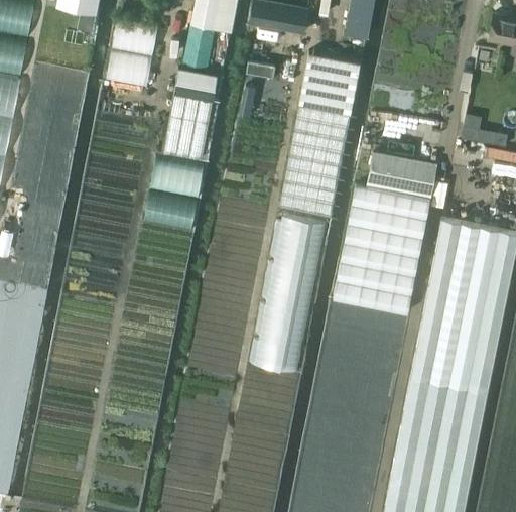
[(56,0),(55,7),(96,15),(98,0),(56,0)]
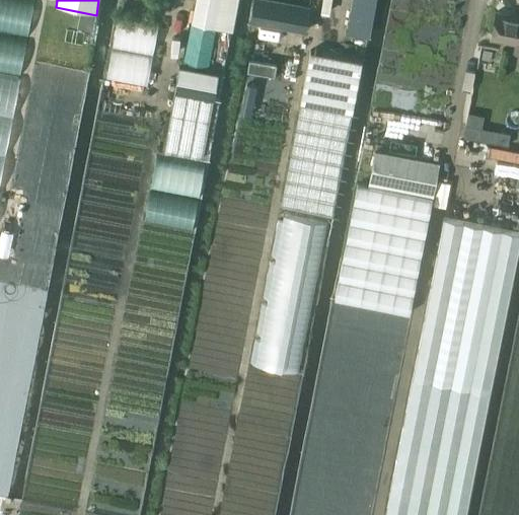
[(125,0),(123,12),(163,19),(166,2),(151,0),(125,0)]
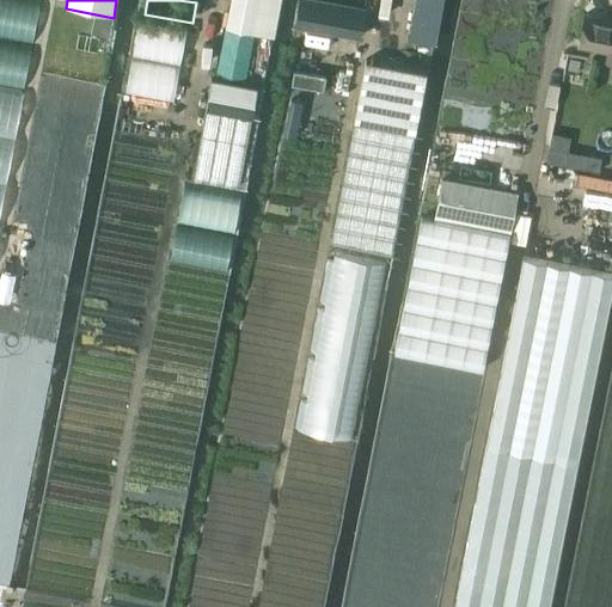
[(255,35),(274,40),(281,0),(232,0),(216,78),(245,84),(255,35)]
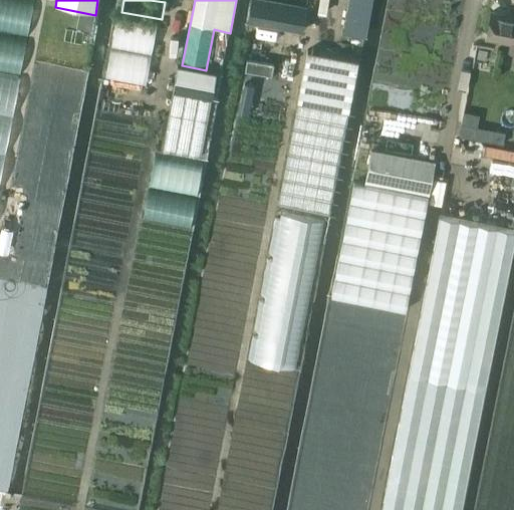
[(348,0),(342,37),(366,42),(373,0),(348,0)]
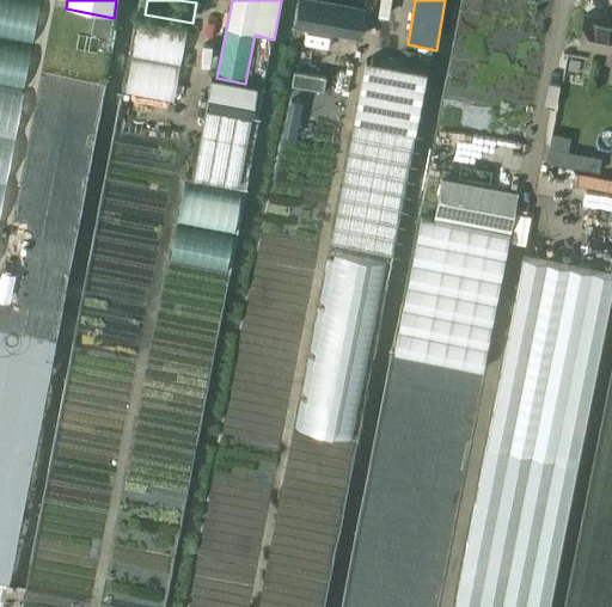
[(301,2),(295,31),(334,38),(338,8),(301,2)]
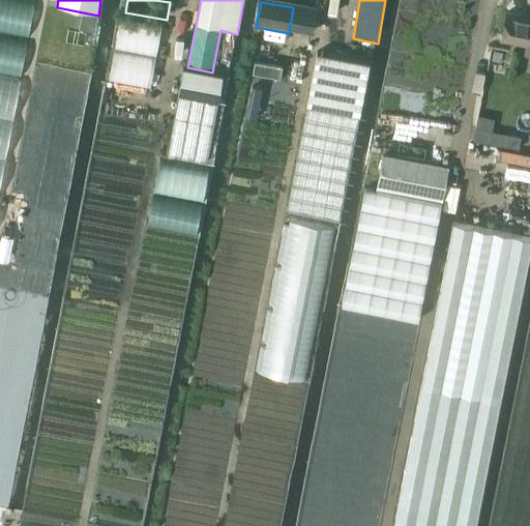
[(529,19),(506,15),(501,41),(528,47),(526,55),(529,56),(529,19)]
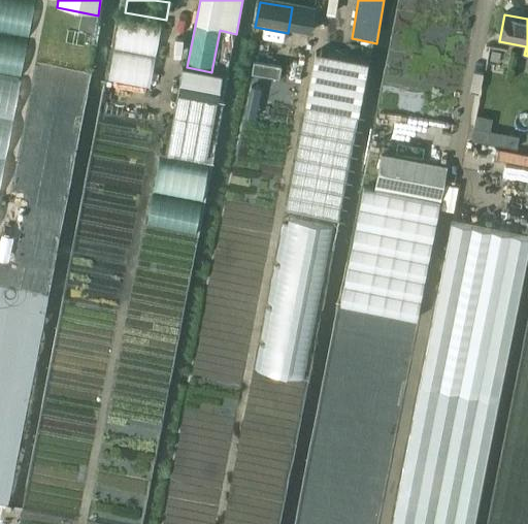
[(162,27),(121,19),(108,86),(150,94),(162,27)]
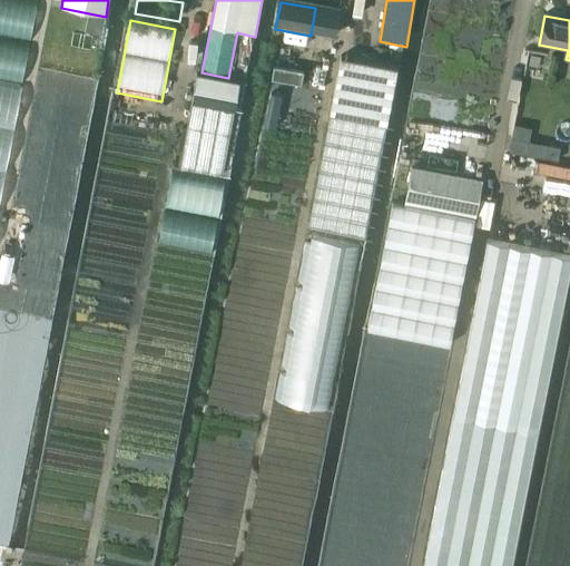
[(279,56),(273,86),(287,88),(293,58),(279,56)]
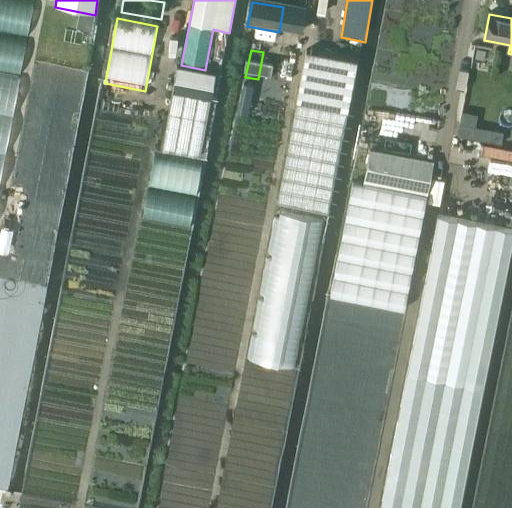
[(306,54),(276,206),(328,216),(358,64),(306,54)]
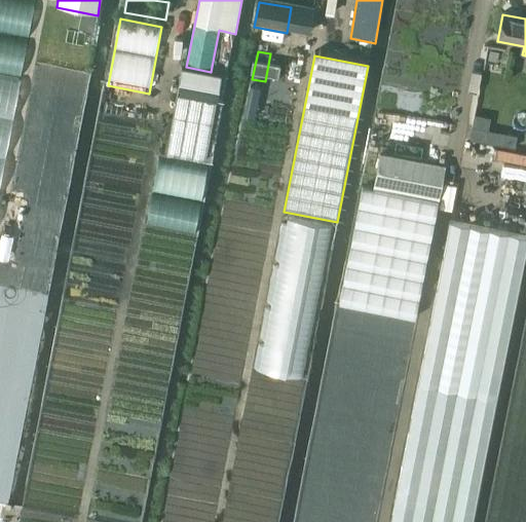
[(165,155),(205,163),(217,104),(221,80),(182,72),(177,96),(165,155)]
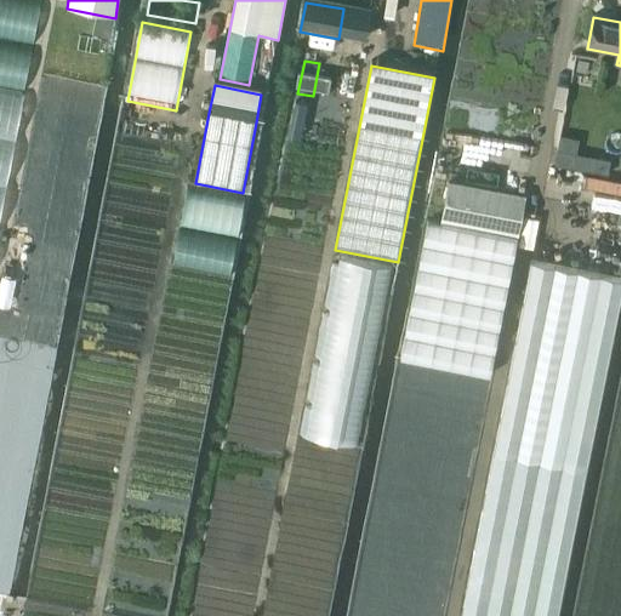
[(295,106),(288,141),(300,143),(307,108),(295,106)]
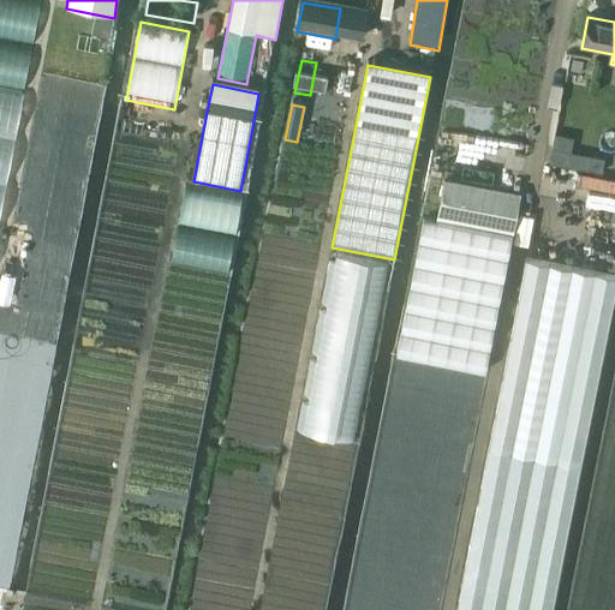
[(590,160),(587,175),(602,178),(604,162),(590,160)]
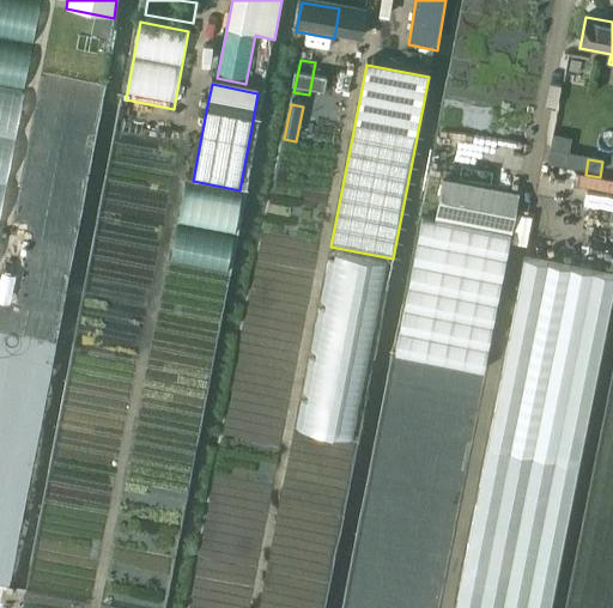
[(442,182),(434,223),(510,237),(517,196),(442,182)]
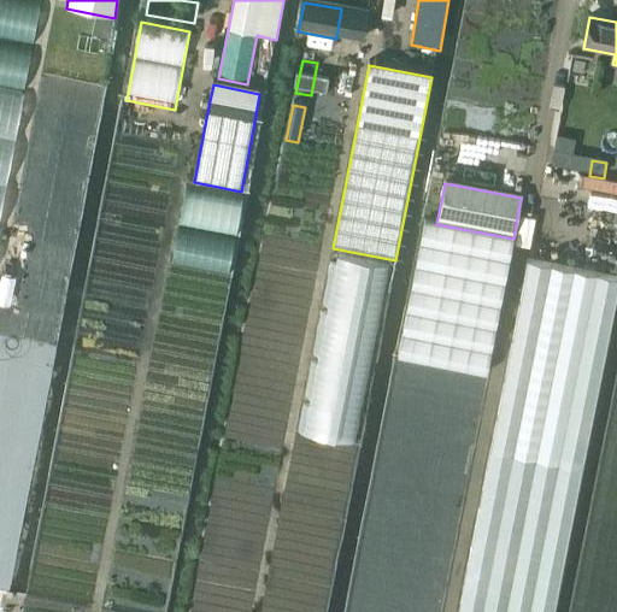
[(424,222),(398,359),(487,376),(501,299),(513,239),(436,224),(424,222)]
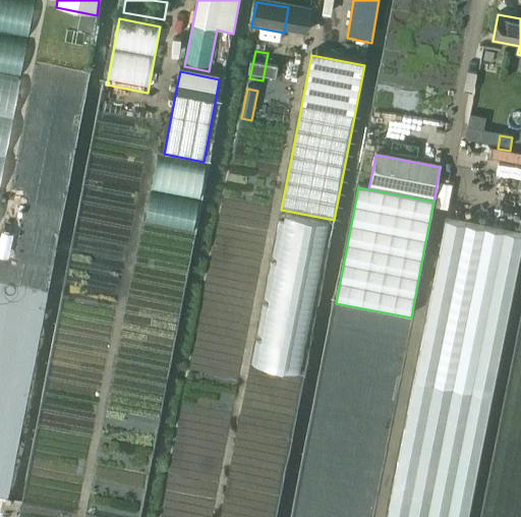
[(520,237),(446,223),(388,516),(467,516),(520,247),(520,237)]
